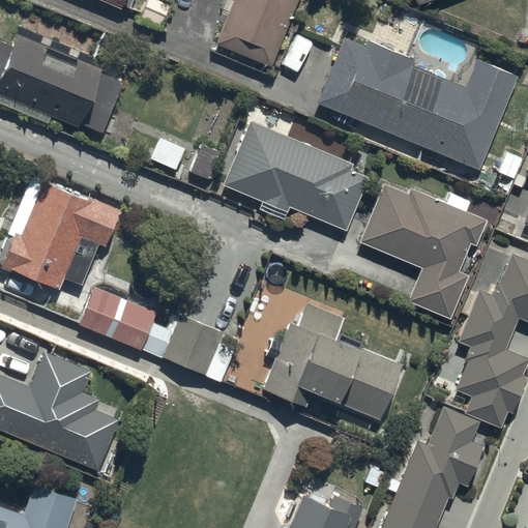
[(99,0),(121,8),(124,0),(99,0)]
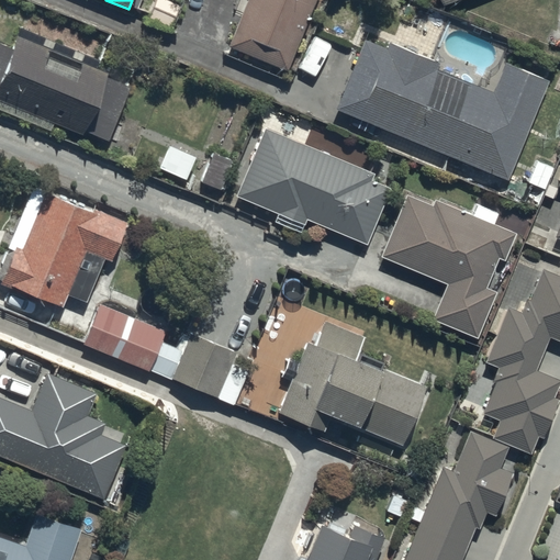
[(247,0),(230,46),(288,69),(315,0),(247,0)]
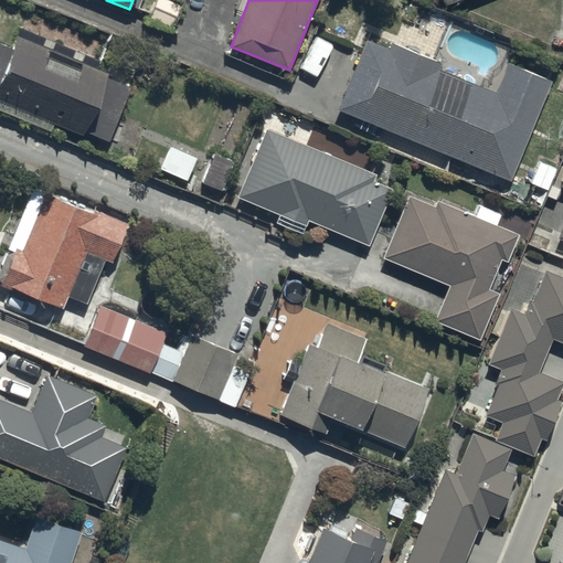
[(85,131),(108,141),(131,87),(107,77),(109,74),(18,35),(12,49),(0,43),(0,101),(83,136),(85,131)]
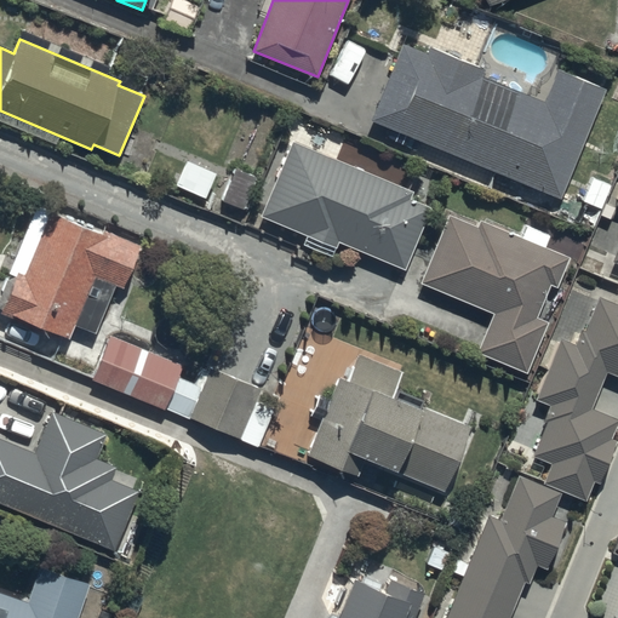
[(371,121),(561,199),(606,90),(558,70),(544,102),(482,76),(486,70),(430,47),(428,55),(404,44),(371,121)]
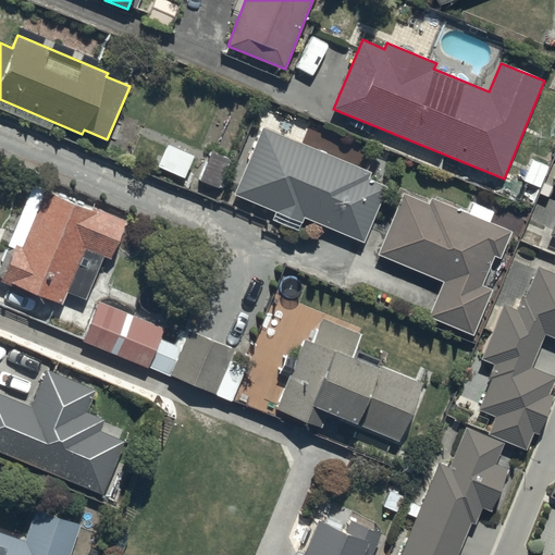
[(305,217),(364,242),(386,187),(368,180),(371,173),(263,127),(235,194),(303,222),(305,217)]
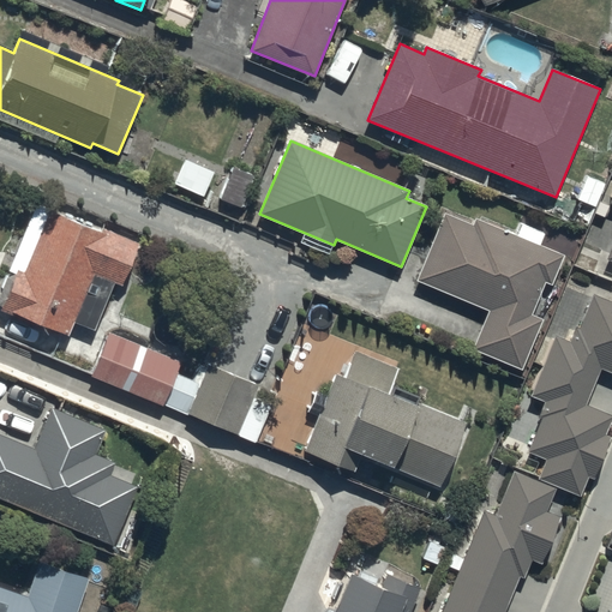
[(177,185),(204,197),(214,173),(186,161),(177,185)]
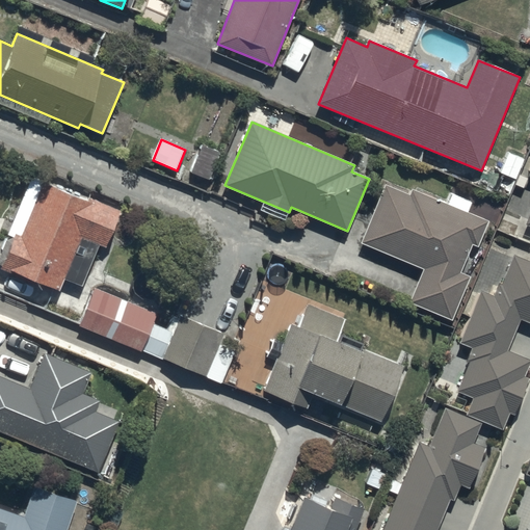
[(204,146),(192,173),(210,180),(221,153),(204,146)]
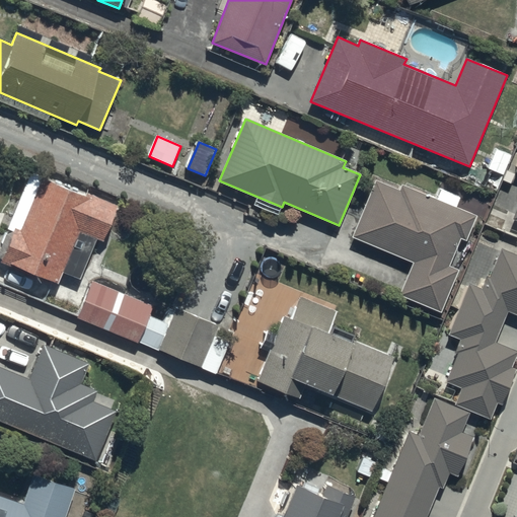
[(2,260),(59,283),(63,272),(80,279),(97,238),(103,241),(117,208),(43,177),(21,230),(15,228),(2,260)]
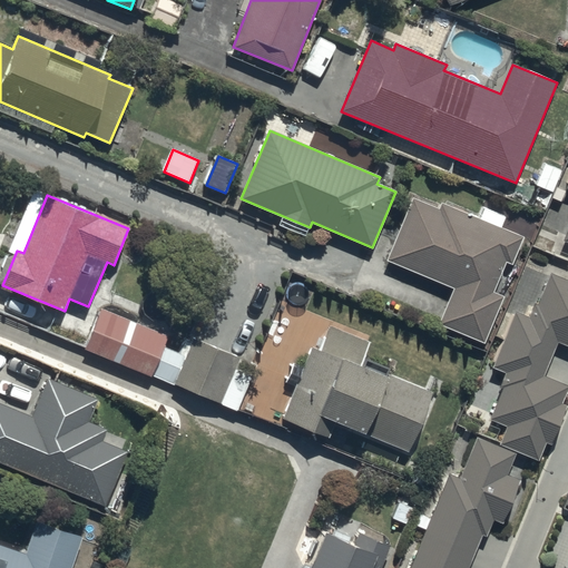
[(439,324),(485,343),(505,296),(495,293),(507,263),(512,265),(524,237),(441,203),(439,209),(413,198),(387,261),(454,289),(439,324)]
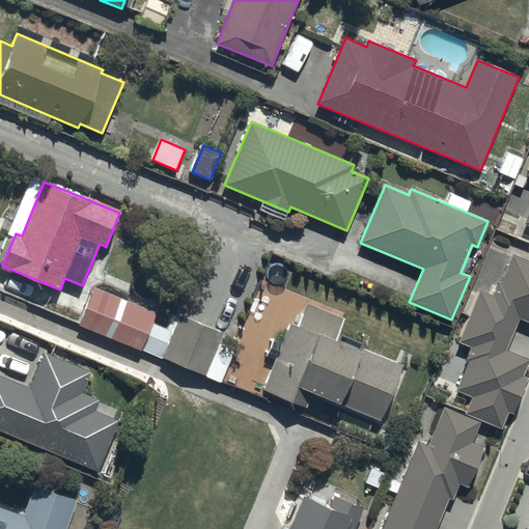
[(466,415),(502,429),(508,413),(512,415),(528,379),(524,377),(528,365),(528,359),(506,351),(520,319),(528,323),(528,261),(512,255),(501,285),(498,283),(493,297),(480,291),(460,343),(471,347),(467,360),(469,361),(456,391),(473,397),(466,415)]
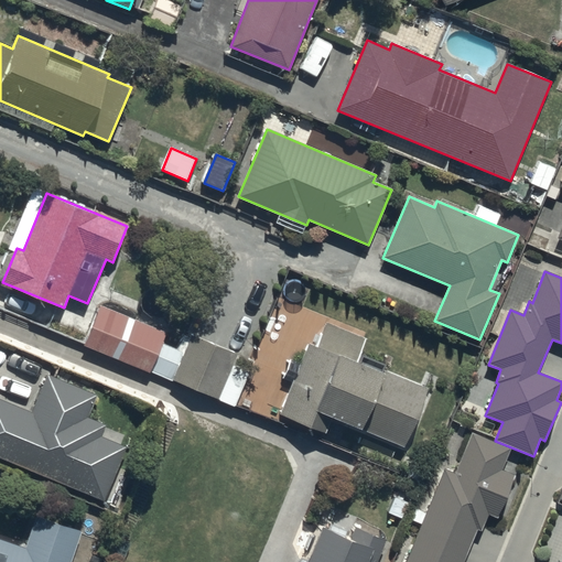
[(166,333),(101,306),(85,345),(151,371),(166,333)]
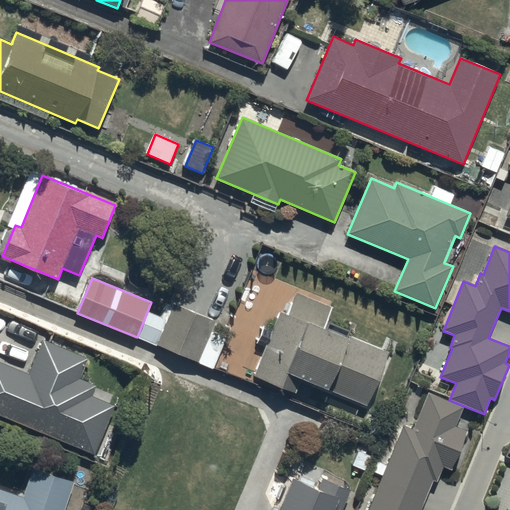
[(281,312),(254,376),(296,393),(302,379),(367,406),(389,353),(347,335),(347,337),(324,328),(333,307),(297,293),(288,315),(281,312)]
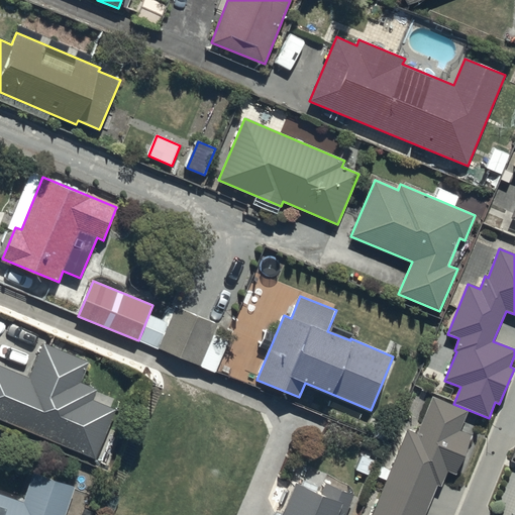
[(218,325),(176,307),(159,347),(201,366),(218,325)]
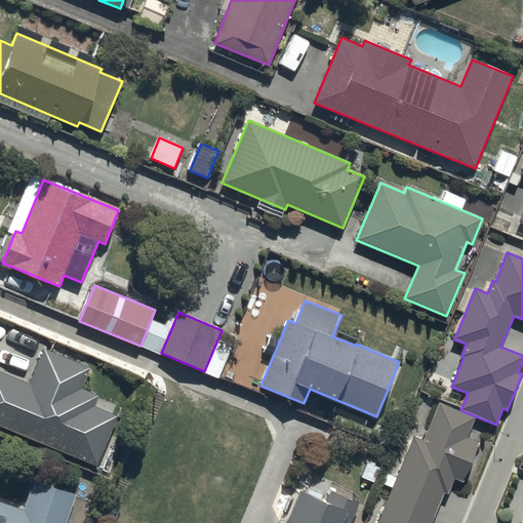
[(0,426),(97,467),(118,416),(94,406),(99,396),(82,389),(91,368),(44,349),(30,384),(0,370),(0,426)]
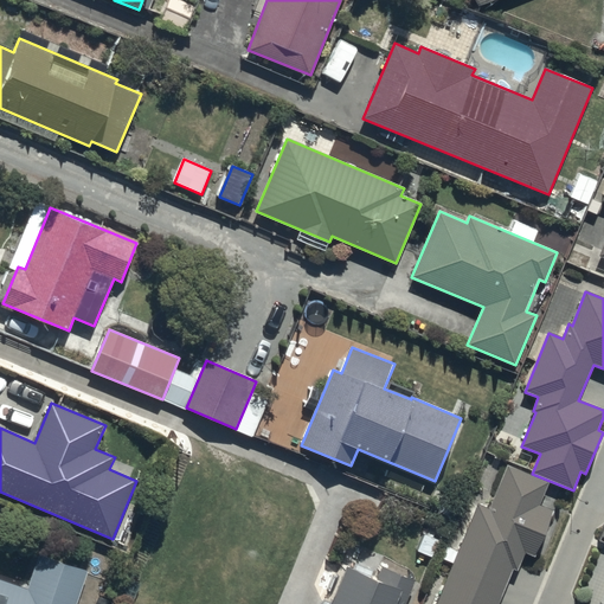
[(500,603),(513,570),(518,571),(525,553),(534,557),(553,512),(539,506),(548,483),(508,467),(490,509),(479,505),(437,603),(500,603)]
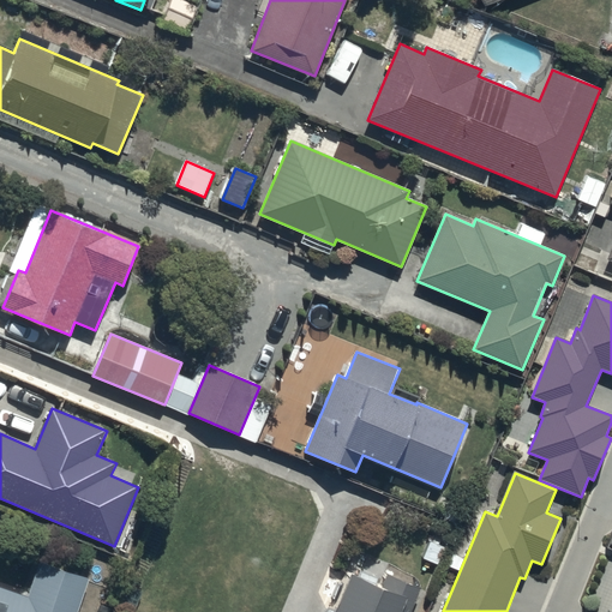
[(0,587),(0,611),(78,611),(90,579),(41,562),(29,598),(0,587)]
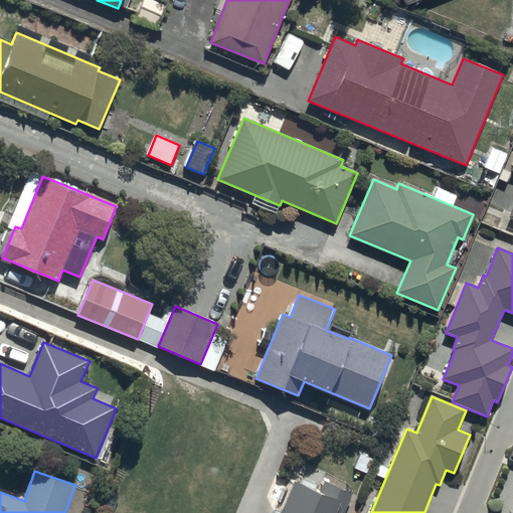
[(344,512),(353,494),(324,482),(319,492),(293,481),(279,512),(344,512)]
